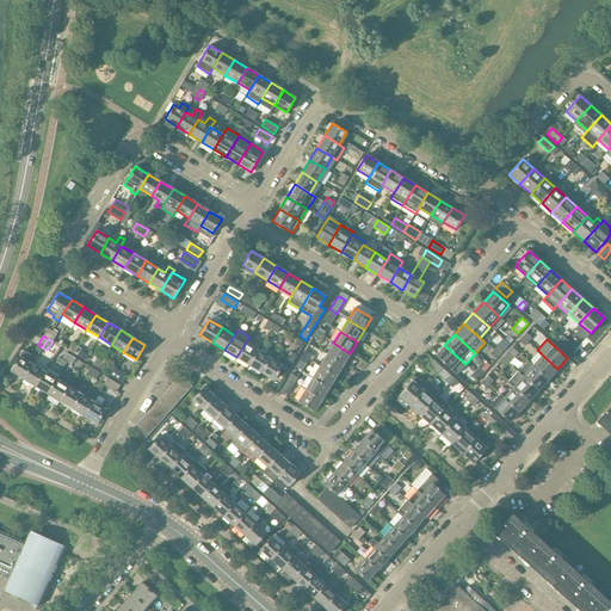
[(575,349),(565,339),(560,345),(571,355),(575,349)]
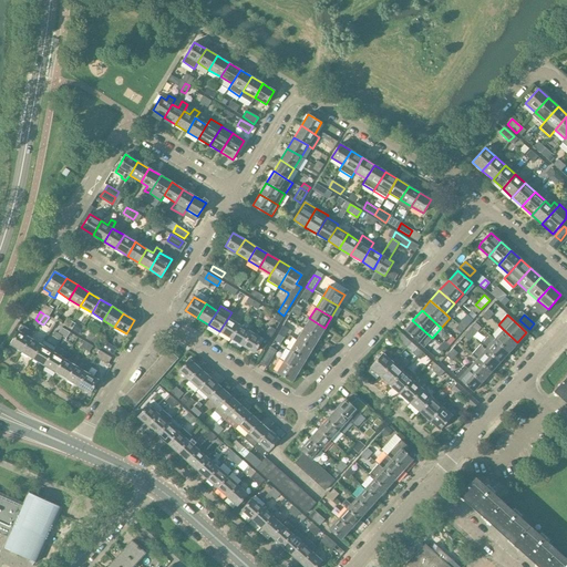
[(232,339),(239,325),(228,318),(219,331),(232,339)]
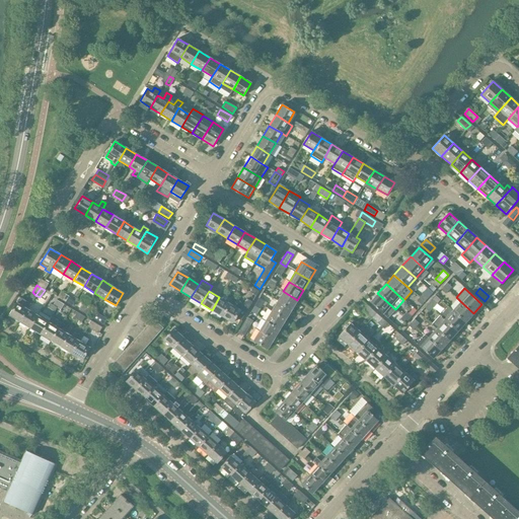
[(291,309),(297,300),(283,291),(278,301),(291,309)]
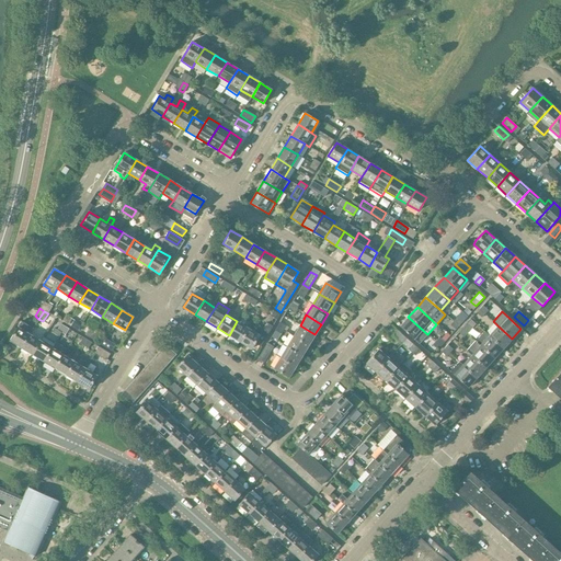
[(427,334),(408,317),(399,327),(419,344),(427,334)]
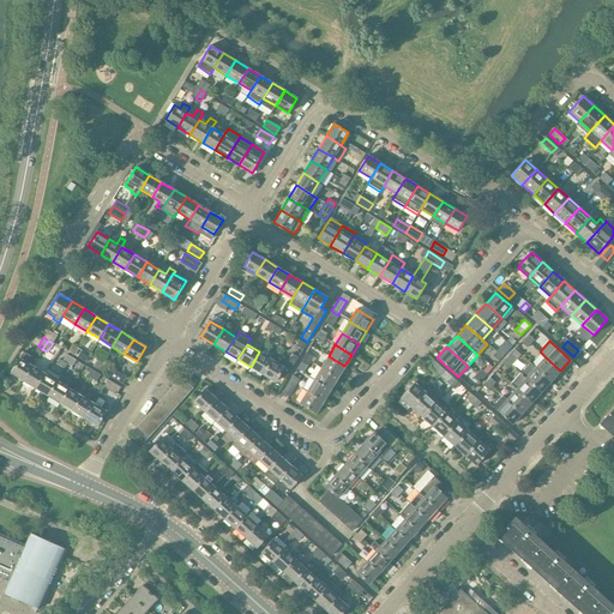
[(23,380),(32,366),(36,359),(24,351),(11,373),(23,380)]
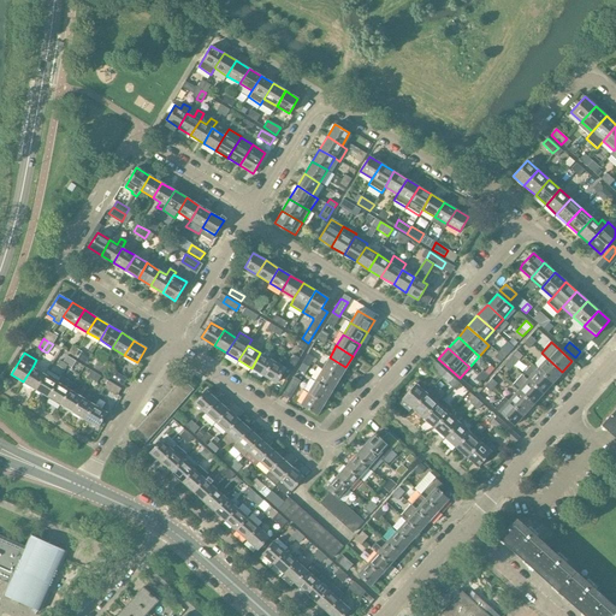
[(264,375),(272,361),(260,353),(252,368),(264,375)]
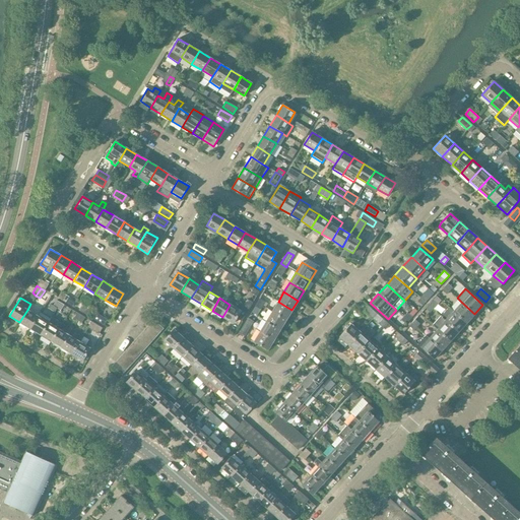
[(241,321),(252,303),(247,299),(243,304),(242,303),(239,304),(236,308),(230,305),(222,317),(233,323),(236,318),(241,321)]
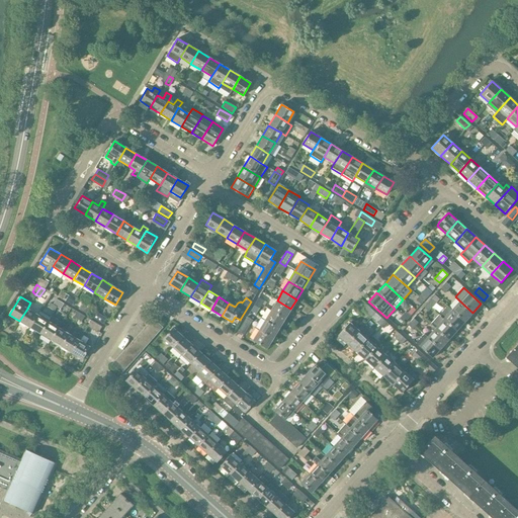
[(284,319),(290,309),(277,300),(271,311),(284,319)]
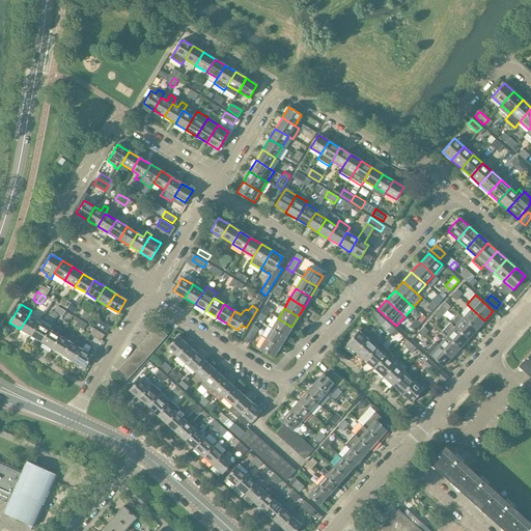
[(484,320),(471,308),(463,317),(476,330),(484,320)]
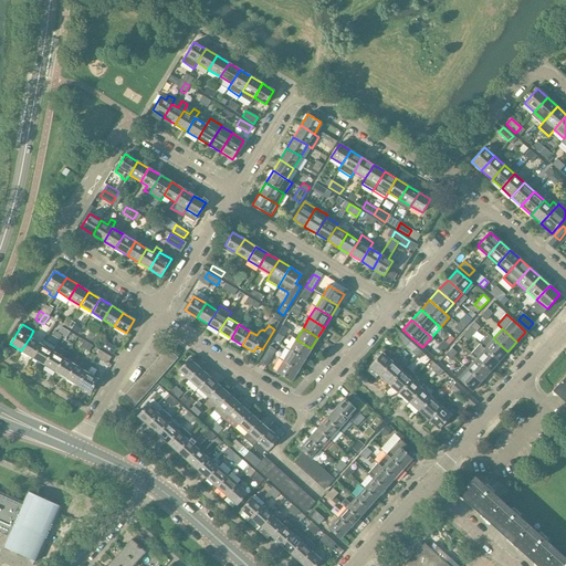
[(409,342),(399,333),(395,338),(405,347),(409,342)]
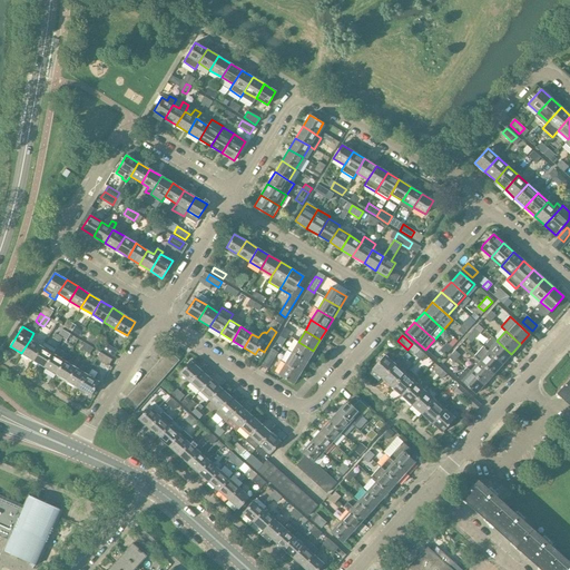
[(511,354),(497,341),(492,336),(482,346),(502,364),(511,354)]
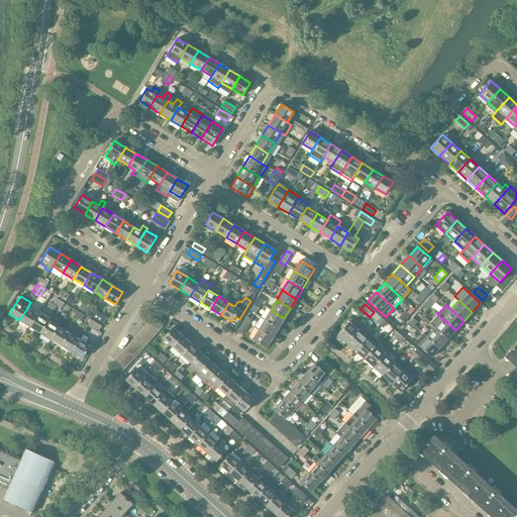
[(29,326),(37,314),(27,308),(19,320),(29,326)]
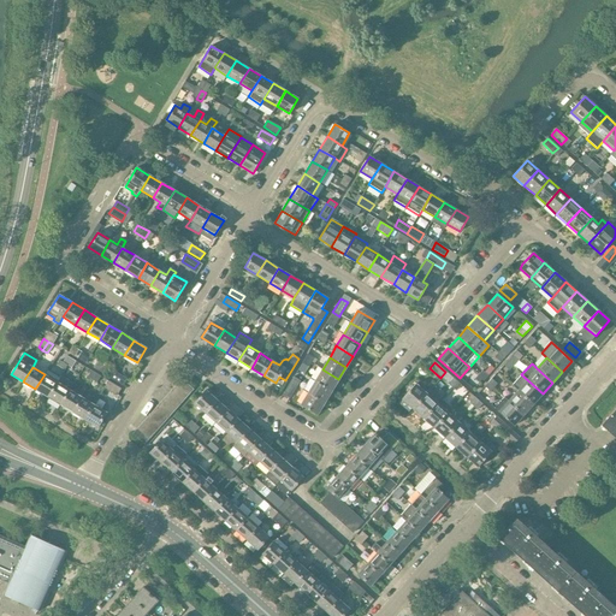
[(331,391),(338,379),(323,369),(315,380),(331,391)]
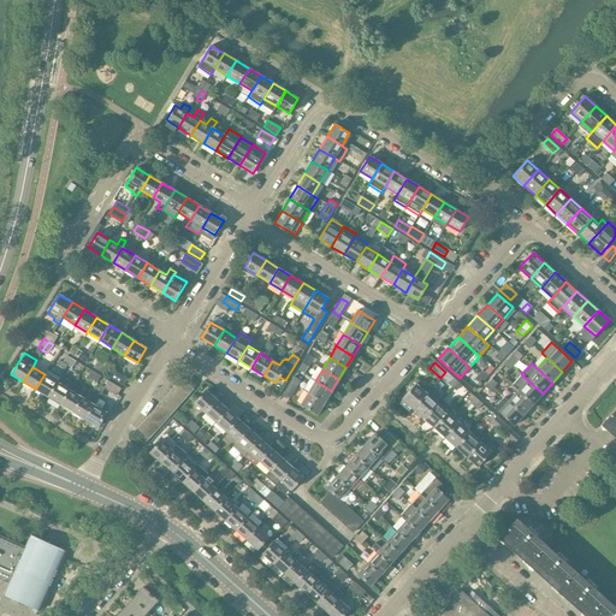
[(48,397),(59,378),(47,371),(45,374),(35,389),(48,397)]
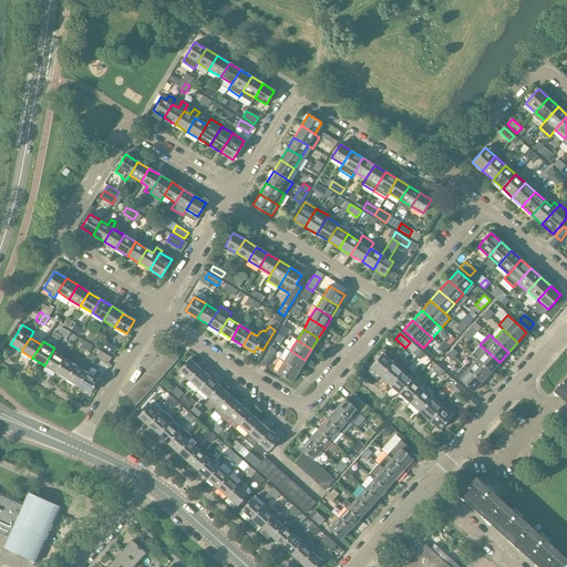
[(116,349),(105,342),(102,348),(113,354),(116,349)]
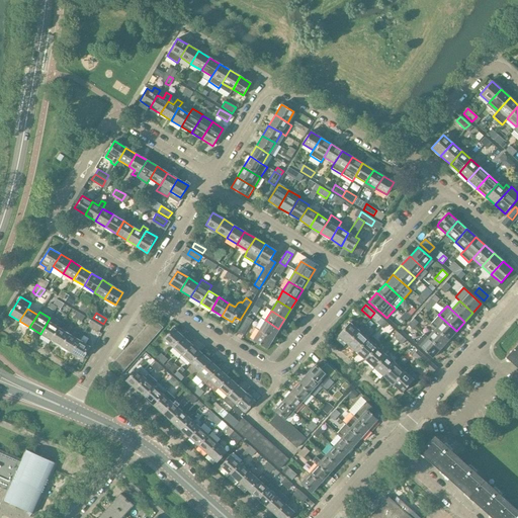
[(456,331),(438,315),(431,324),(435,328),(448,340),(456,331)]
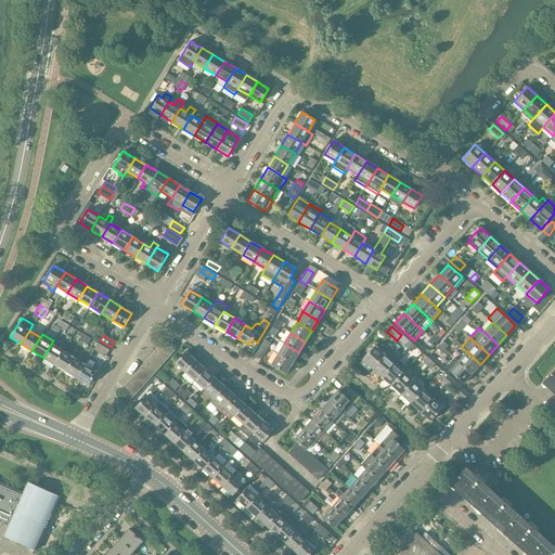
[(54,364),(63,351),(66,346),(54,338),(53,340),(43,358),(54,364)]
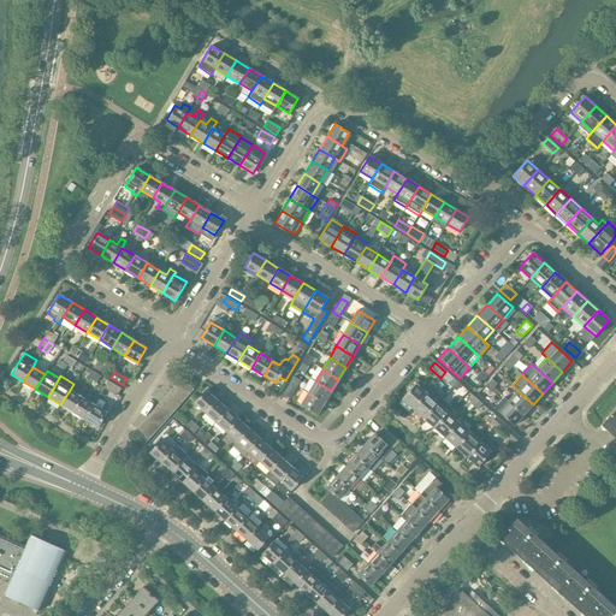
[(193,389),(182,378),(177,384),(188,395),(193,389)]
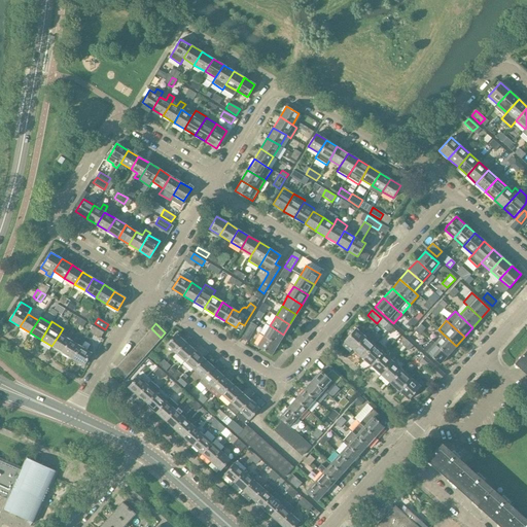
[(277,345),(283,335),(270,325),(262,337),(277,345)]
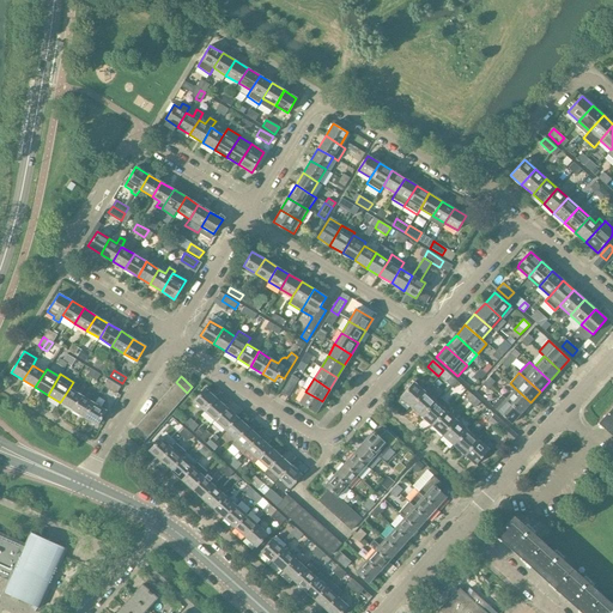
[(120,387),(108,380),(104,386),(116,394),(120,387)]
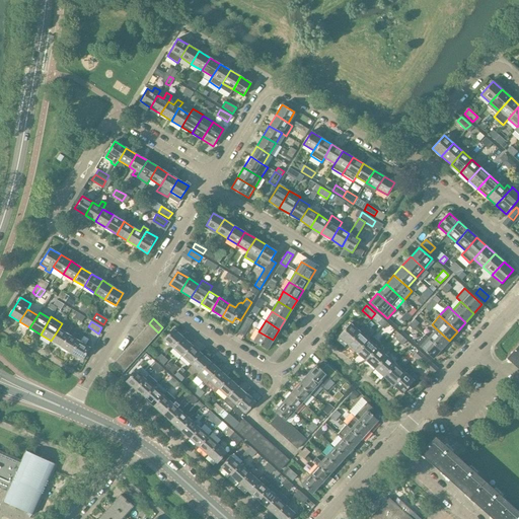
[(243,335),(250,324),(244,321),(238,331),(243,335)]
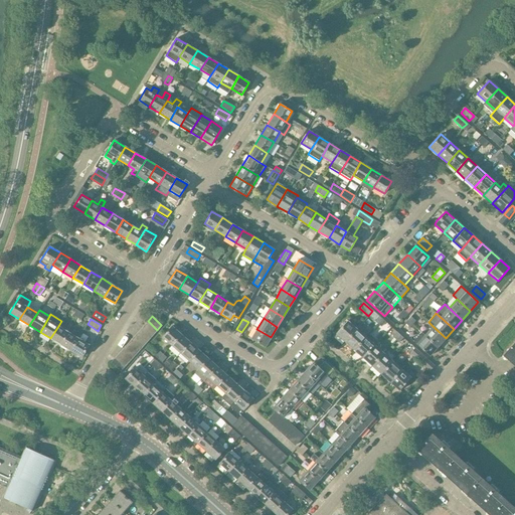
[(404,333),(412,324),(407,320),(399,329),(404,333)]
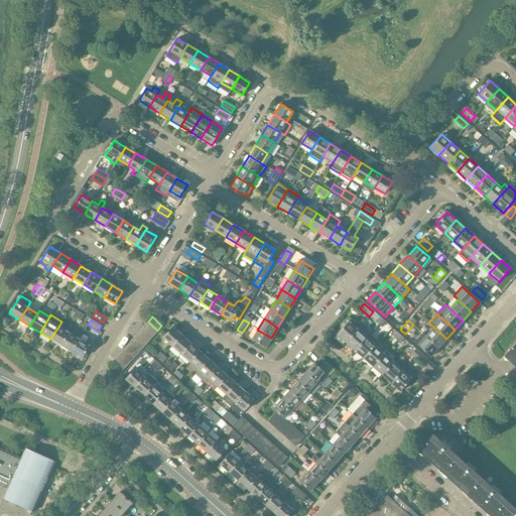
[(157,331),(148,321),(144,327),(153,335),(157,331)]
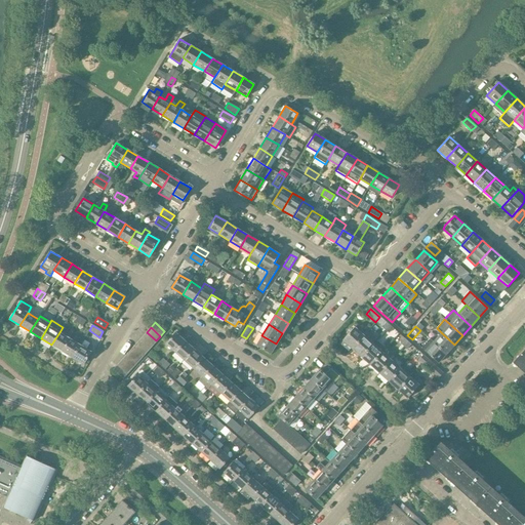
[(351,349),(363,335),(354,327),(341,340),(351,349)]
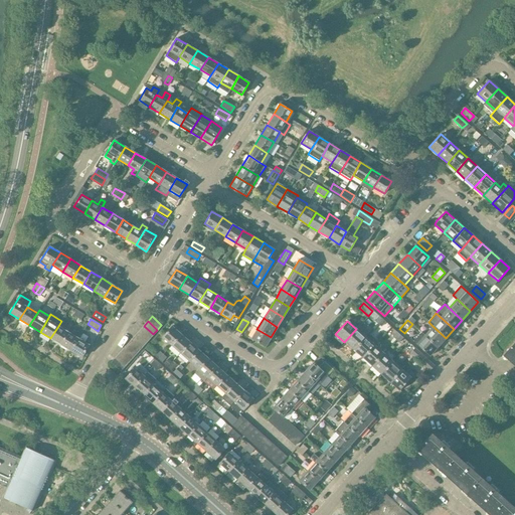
[(60,344),(68,332),(58,326),(50,338),(60,344)]
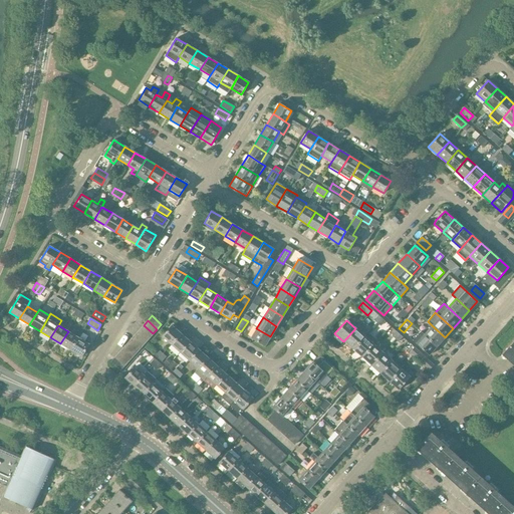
[(153,333),(144,325),(139,329),(149,338),(153,333)]
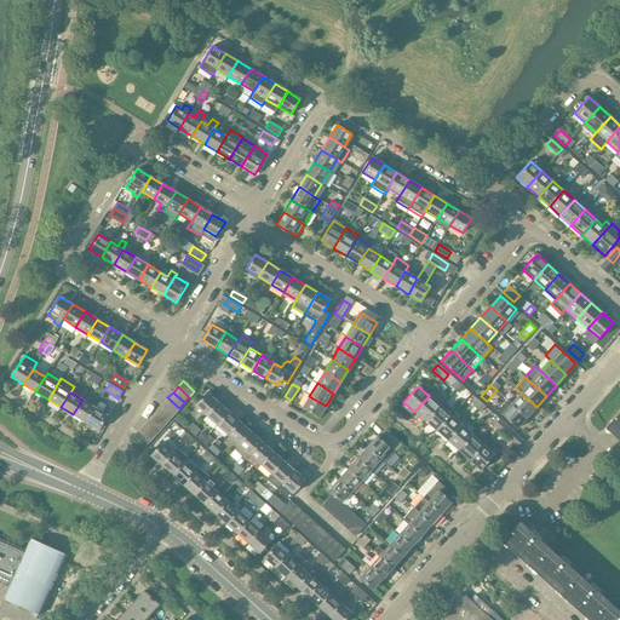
[(206,415),(218,402),(207,392),(195,406),(206,415)]
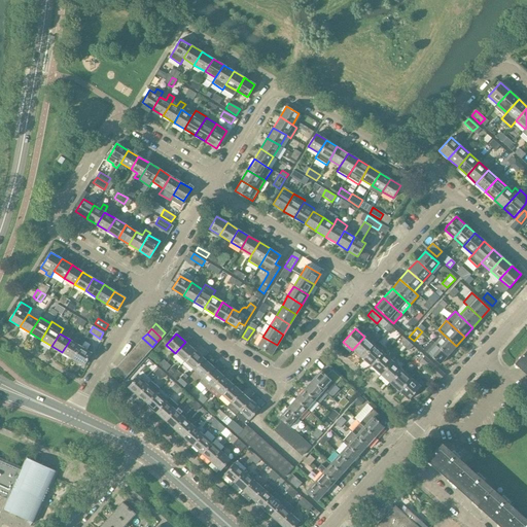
[(456,346),(443,334),(434,343),(448,355),(456,346)]
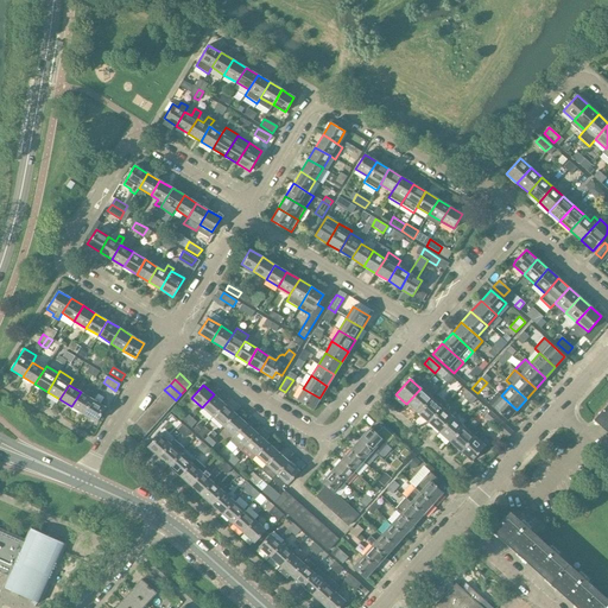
[(312,409),(320,398),(303,388),(297,399),(312,409)]
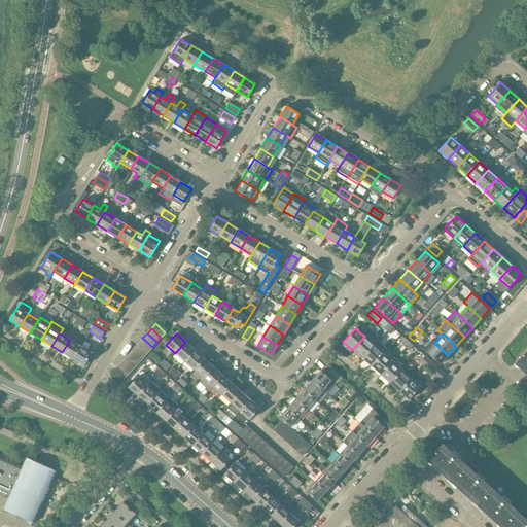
[(361,358),(374,345),(364,337),(352,350),(361,358)]
